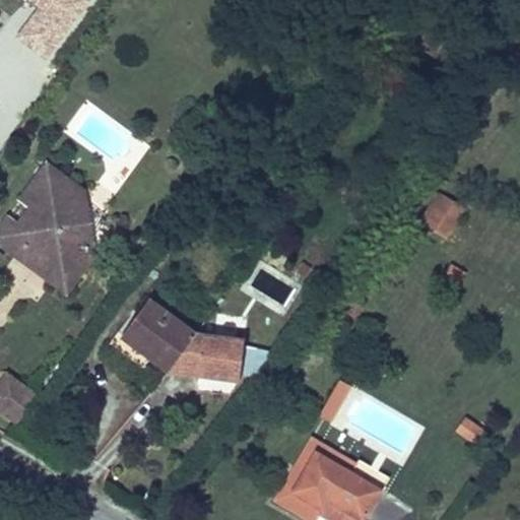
[(27,0),(38,8),(16,37),(47,59),(90,0),(27,0)]
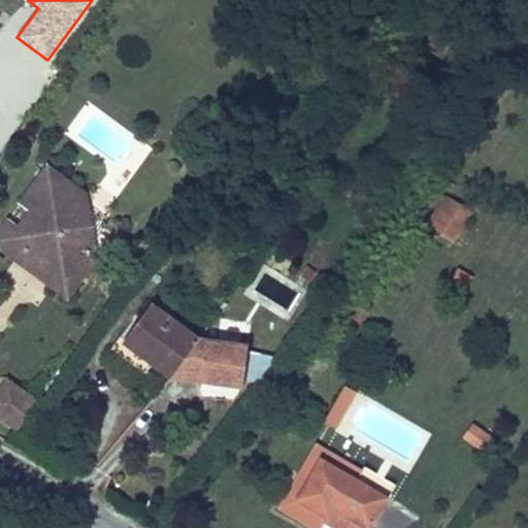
[(0,223),(0,252),(23,270),(32,267),(44,274),(43,284),(66,301),(96,263),(86,192),(44,162),(14,202),(26,209),(14,225),(4,218),(0,223)]
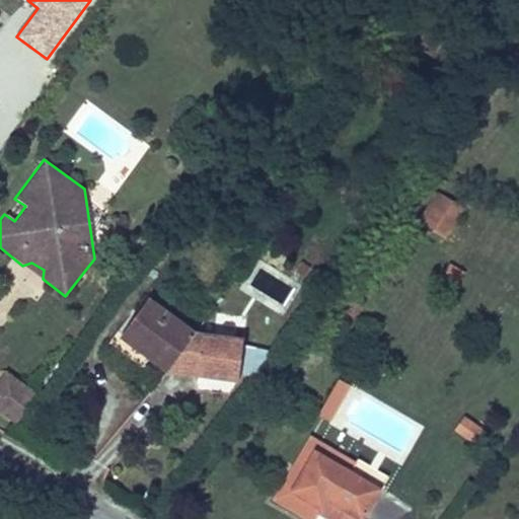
[(436,192),(418,222),(446,239),(464,209),(436,192)]
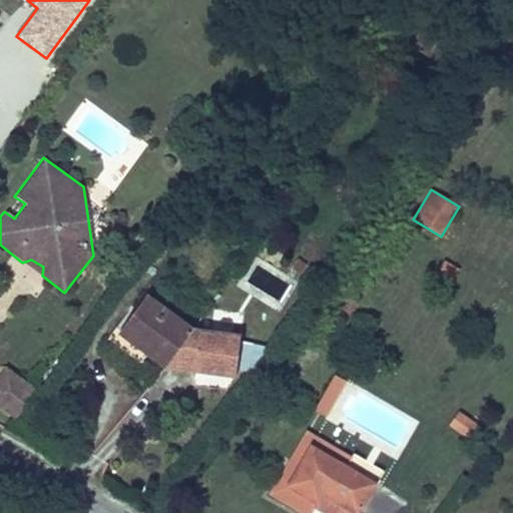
[(31,260),(22,263),(42,276),(43,267),(31,260)]
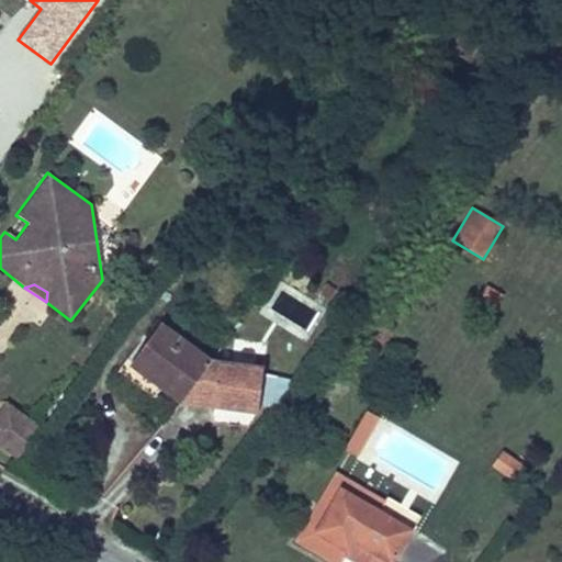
[(476,301),(494,311),(503,295),(485,284),(476,301)]
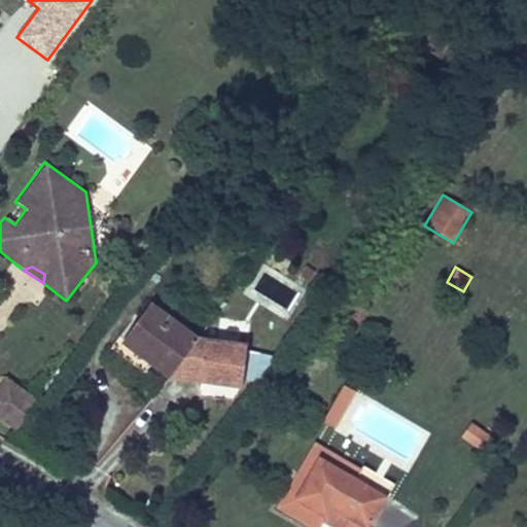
[(172,296),(163,310),(172,316),(181,304),(172,296)]
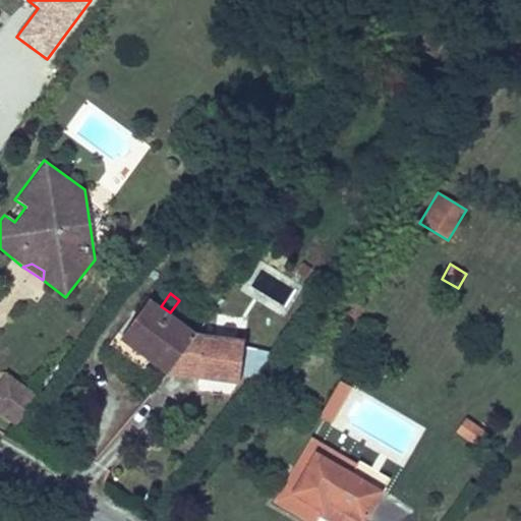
[(165,373),(195,332),(170,312),(161,306),(147,296),(116,338),(148,361),(165,373)]
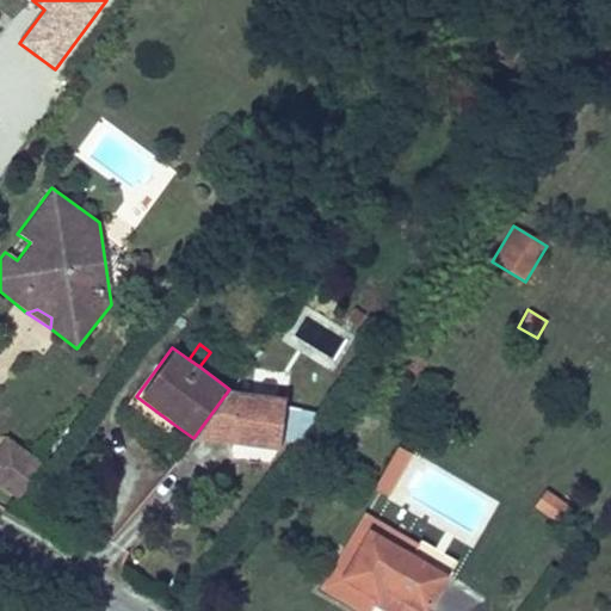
[(403,363),(418,375),(429,363),(414,351),(403,363)]
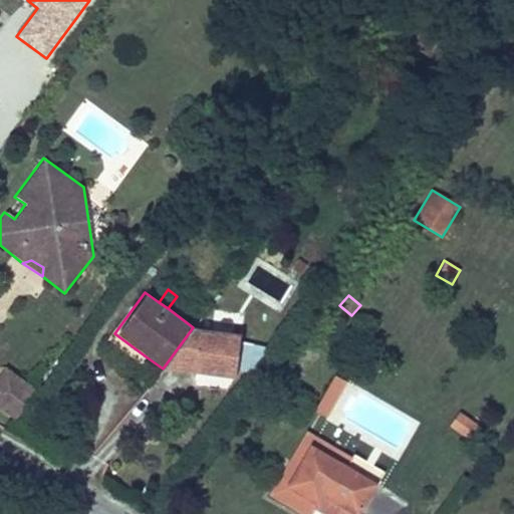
[(240,333),(193,327),(163,368),(233,377),(240,333)]
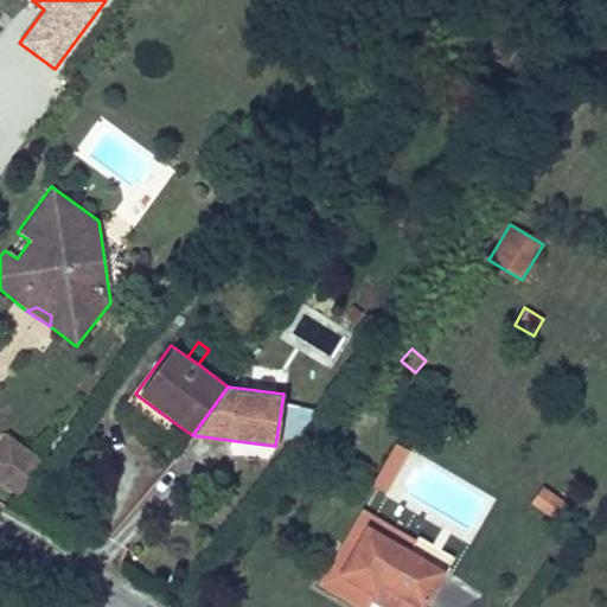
[(172,421),(135,394),(131,391),(125,401),(165,430),(172,421)]
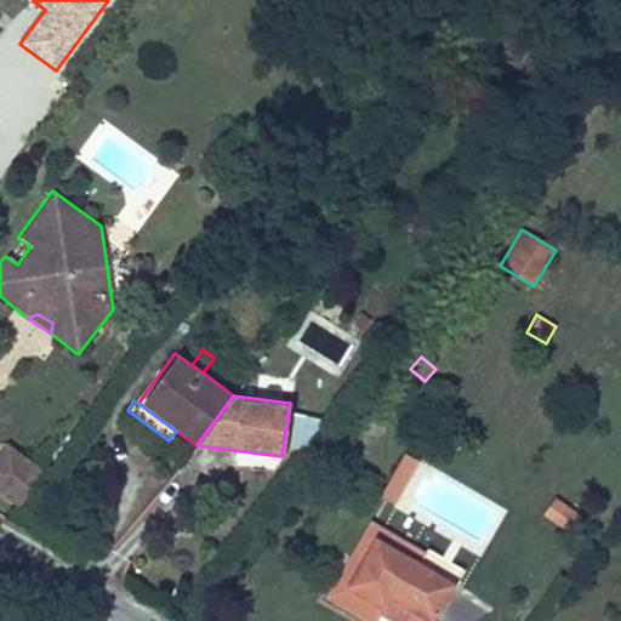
[(312,456),(320,422),(297,417),(290,450),(312,456)]
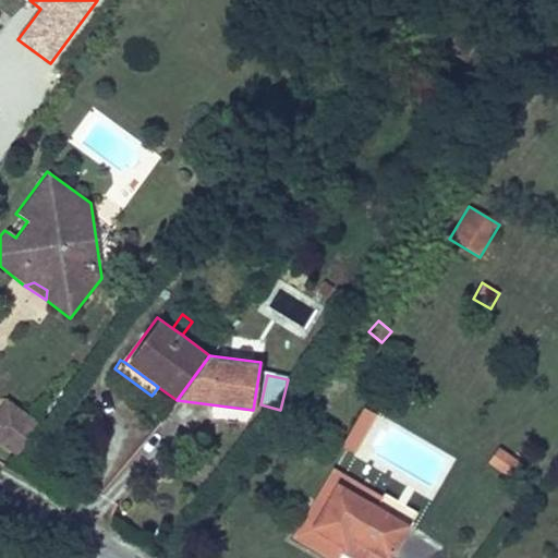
[(0,445),(15,457),(39,423),(4,398),(0,403),(0,445)]
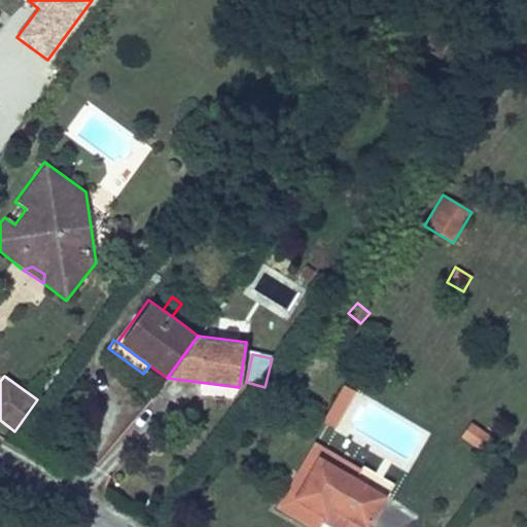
[(340,394),(351,400),(358,388),(346,382),(340,394)]
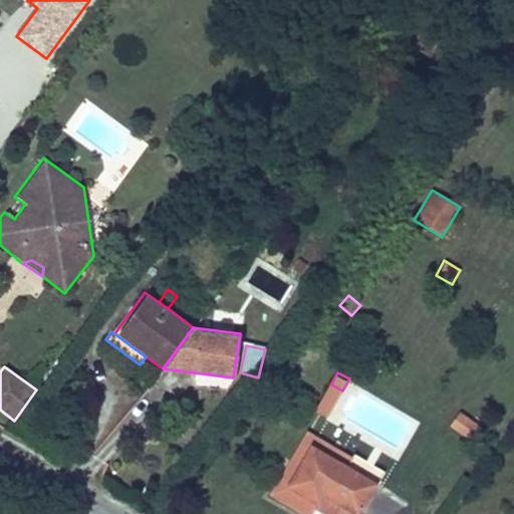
[(328,418),(342,391),(331,384),(316,411),(328,418)]
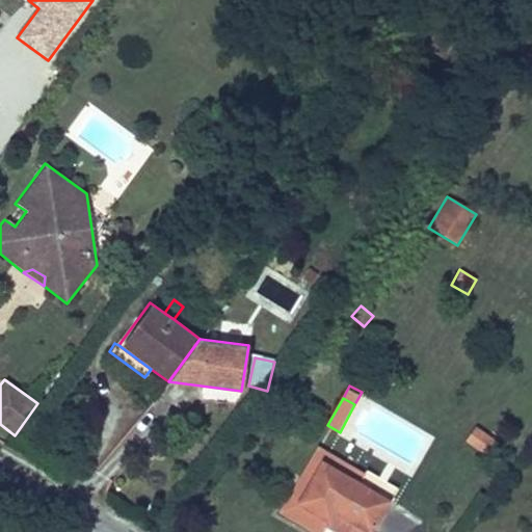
[(476,428),(467,443),(486,455),(496,441),(476,428)]
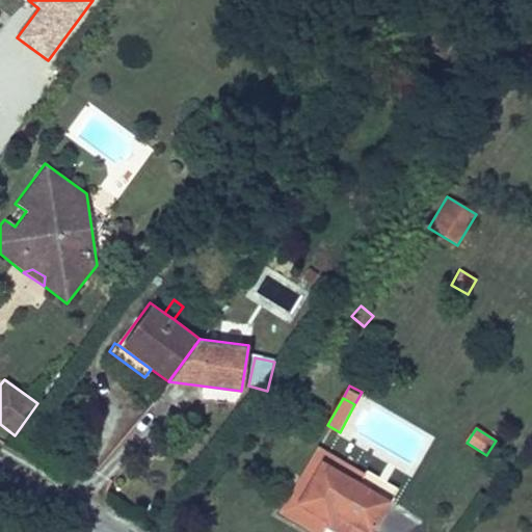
[(311,531),(320,531),(323,528),(326,523),(301,508),(327,464),(358,483),(365,473),(317,446),(312,454),(320,458),(294,503),(287,499),(278,513),(311,531)]
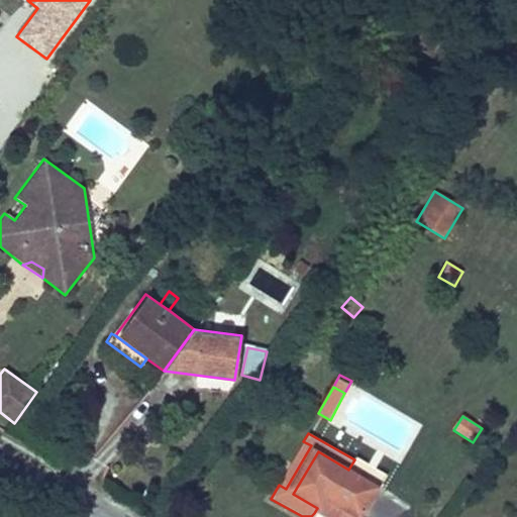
[(317,508),(314,513),(321,516),(359,516),(384,476),(355,458),(354,459),(348,470),(318,451),(293,494),(317,508)]
